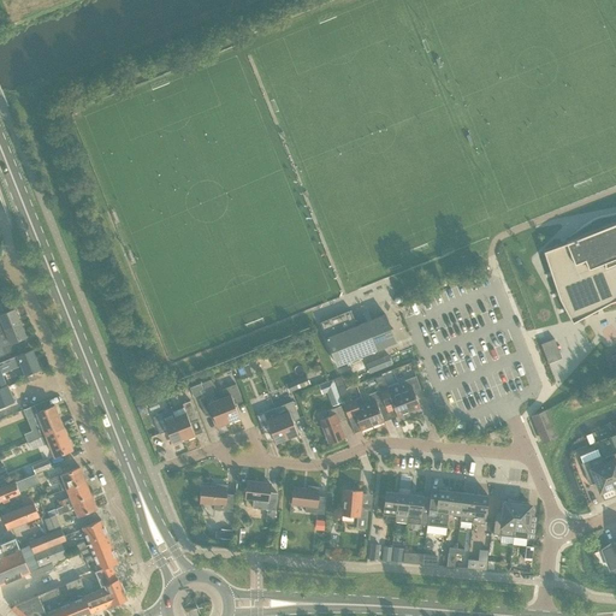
[(615,224),(579,240),(579,238),(567,243),(546,252),(573,319),(604,306),(610,303),(611,303),(615,301),(615,224)]
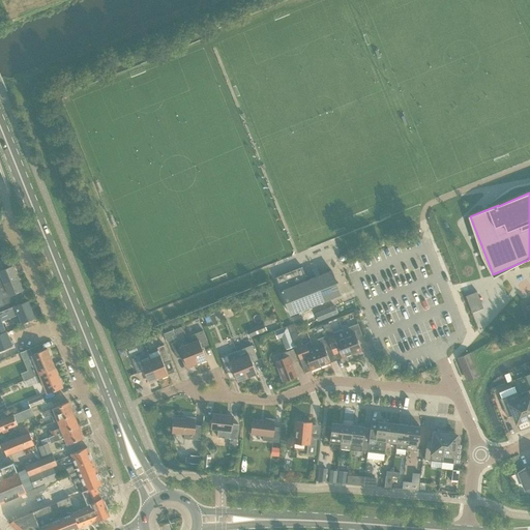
[(0,285),(19,277),(13,266),(8,268),(5,259),(0,260),(0,271),(2,276),(0,277),(0,285)]
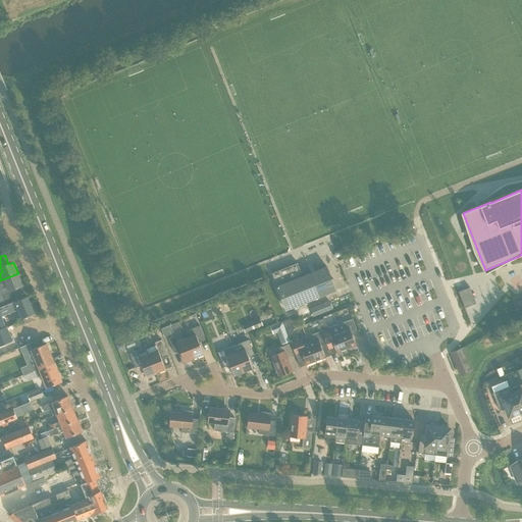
[(296,264),(271,273),(271,274),(275,282),(276,286),(286,310),(313,300),(322,296),(326,294),(336,291),(326,267),(303,276),(298,264),(297,263),(296,264)]
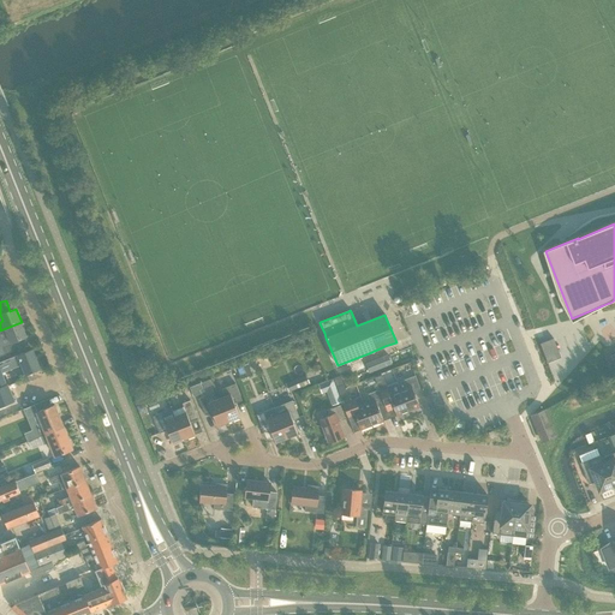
[(22,322),(0,330),(0,353),(1,356),(6,353),(22,347),(18,340),(28,336),(22,322)]
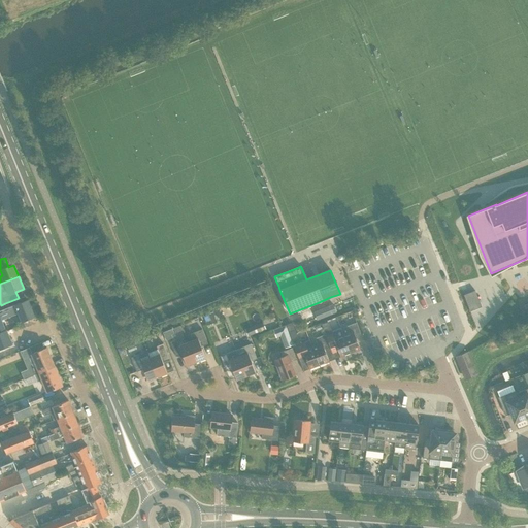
[(475,291),(464,295),(464,296),(470,311),(482,306),(475,291)]
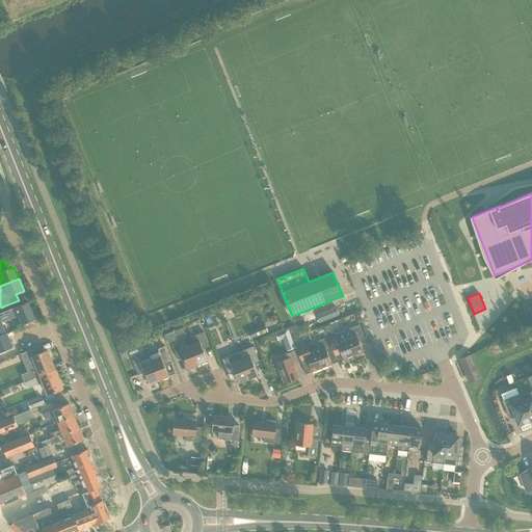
[(0,351),(12,347),(6,333),(5,333),(1,322),(19,315),(23,324),(24,324),(35,319),(28,302),(16,308),(0,314),(0,351)]
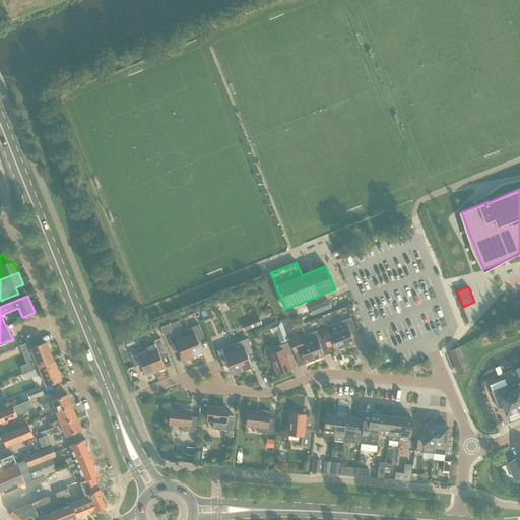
[(331,308),(328,301),(309,308),(312,315),(331,308)]
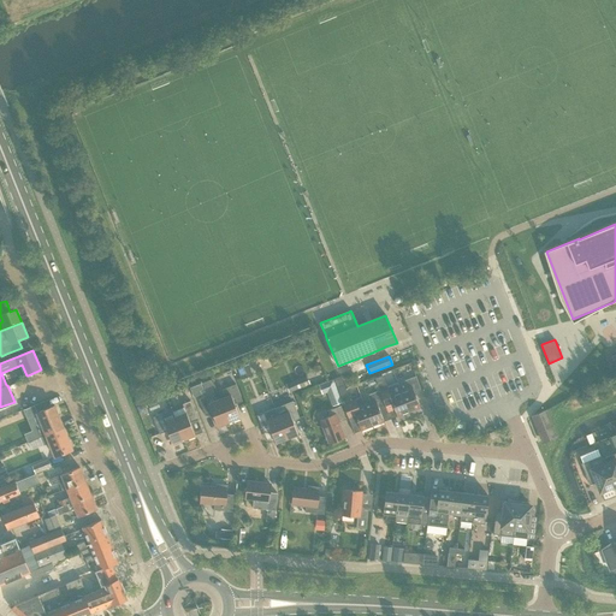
[(249,363),(238,368),(242,377),(253,372),(249,363)]
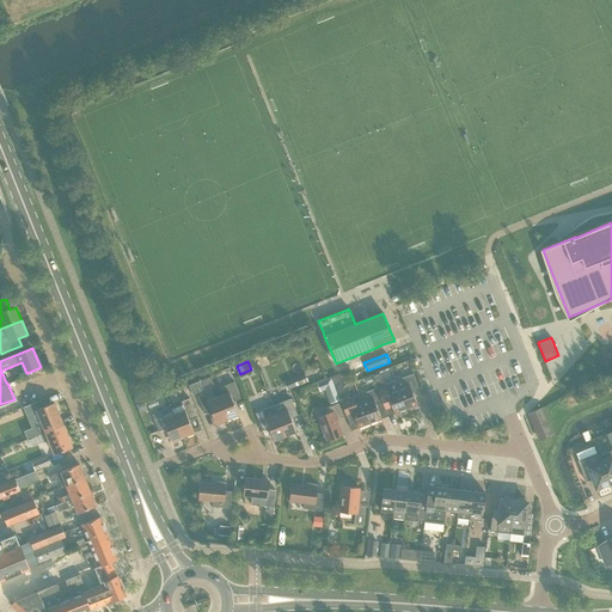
[(285,381),(288,390),(308,381),(305,373),(285,381)]
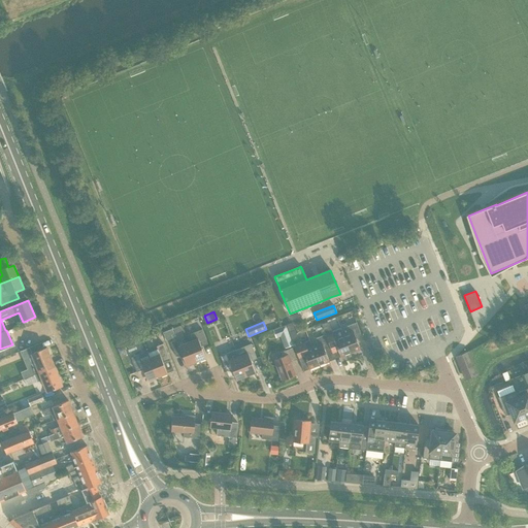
[(292,322),(287,325),(289,331),(295,329),(292,322)]
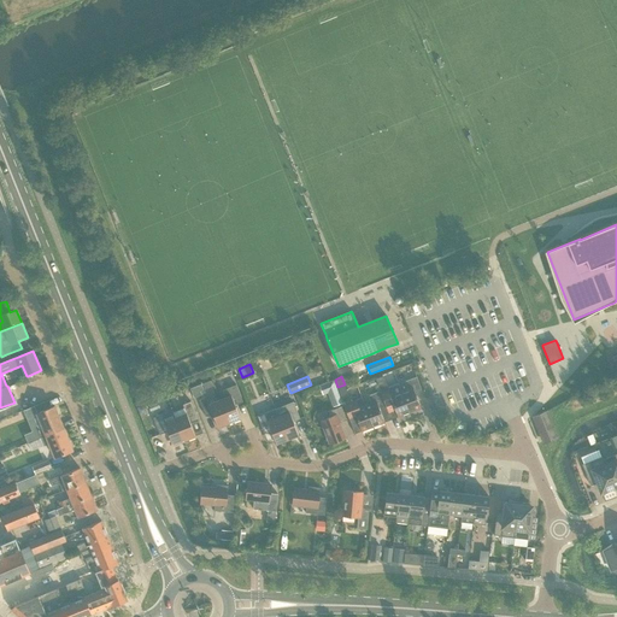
[(403,392),(411,412),(422,409),(416,393),(423,391),(417,376),(405,381),(409,389),(403,392)]
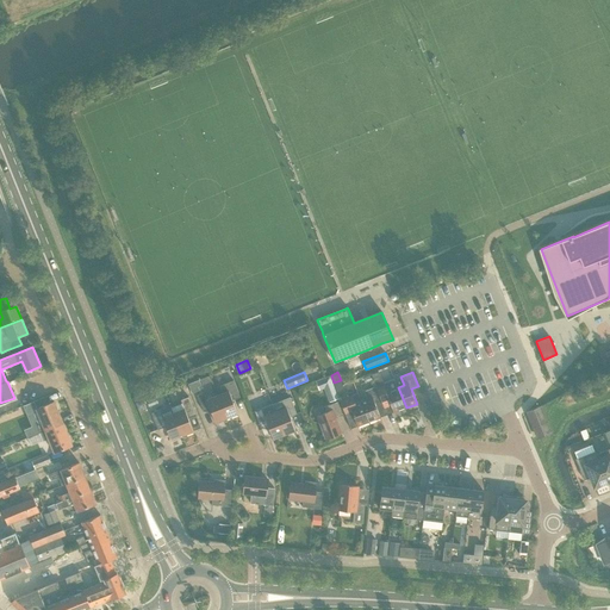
[(338,399),(329,377),(316,381),(319,391),(324,390),(329,403),(338,399)]
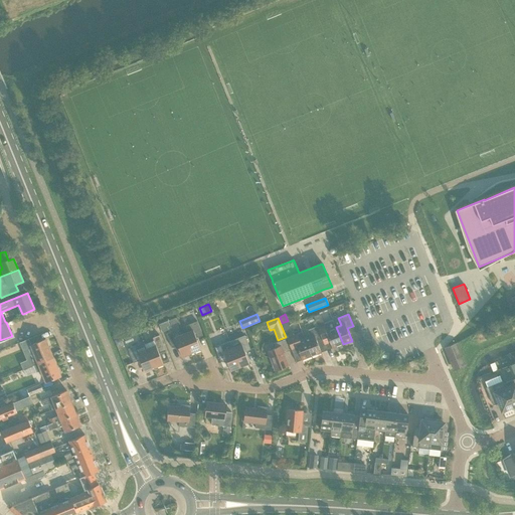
[(328,322),(318,326),(325,345),(330,343),(332,348),(343,344),(336,327),(333,320),(328,322)]
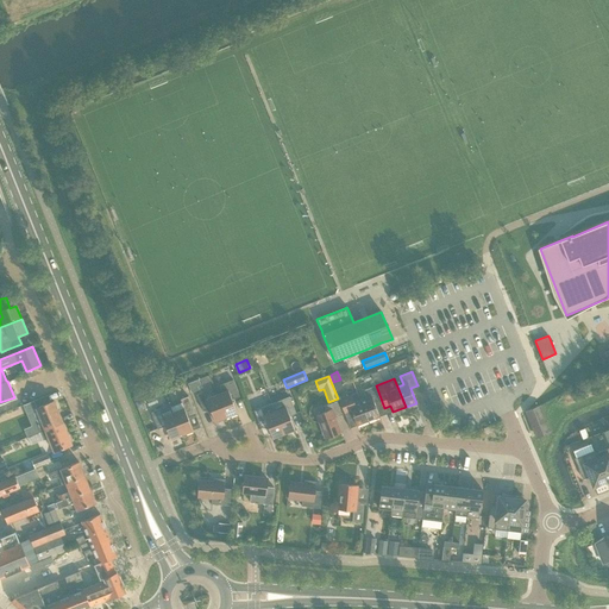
[(199,380),(188,384),(192,393),(199,390),(198,385),(201,384),(199,380)]
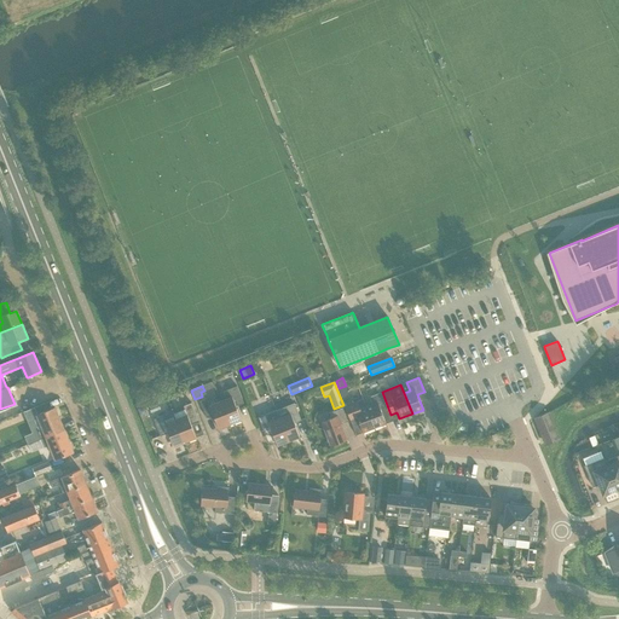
[(221,401),(230,424),(242,421),(236,406),(244,403),(237,387),(224,392),(227,399),(221,401)]
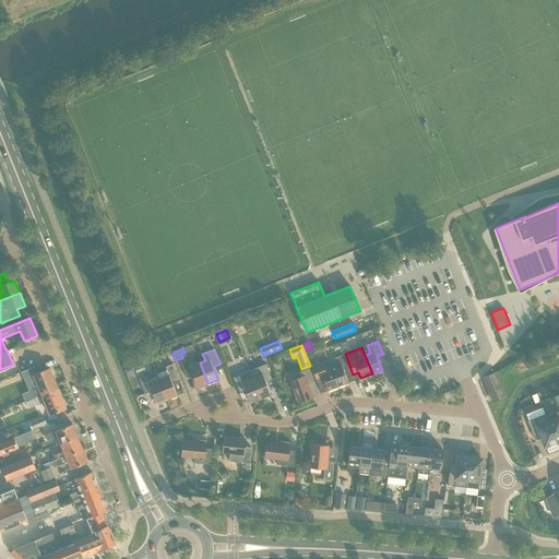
[(353,375),(345,354),(333,358),(336,366),(331,368),(339,387),(349,382),(347,377),(353,375)]
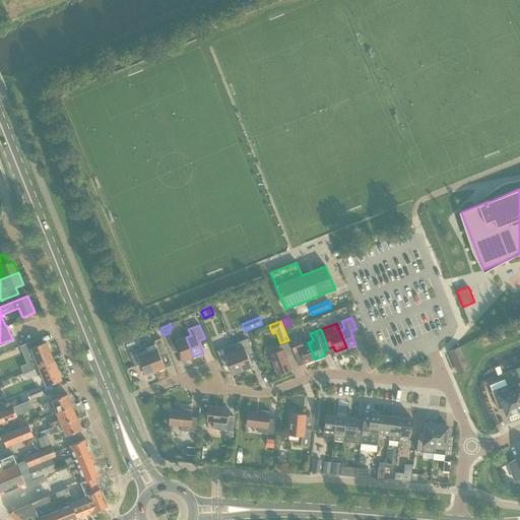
[(193,356),(186,337),(177,341),(174,335),(169,337),(174,351),(180,348),(184,361),(193,356)]
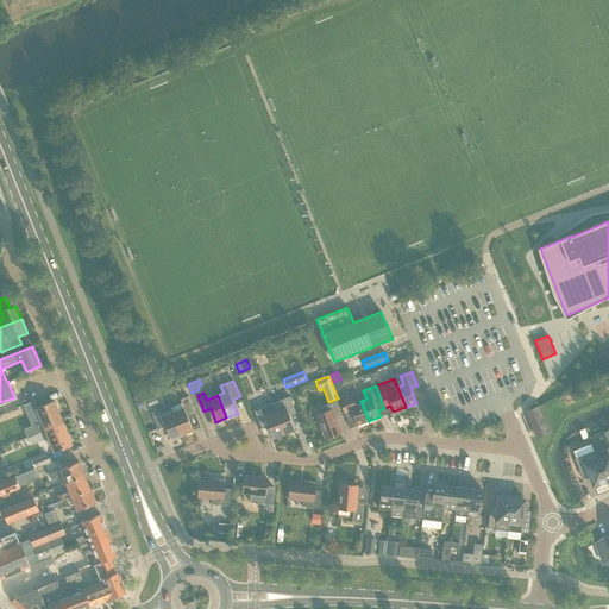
[(352,395),(340,400),(345,414),(352,412),(357,426),(369,421),(360,401),(358,393),(352,395)]
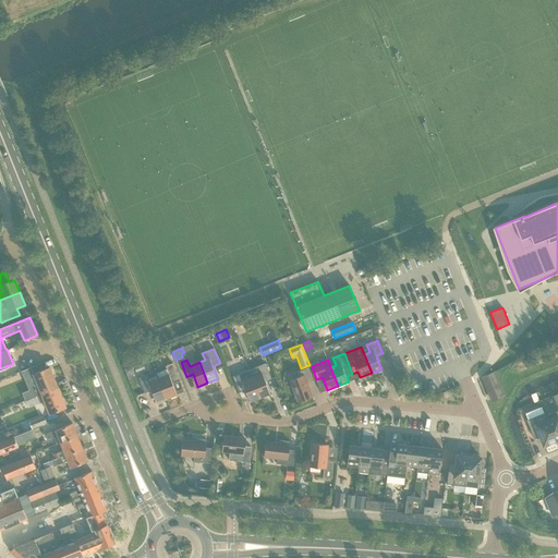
[(169,373),(158,377),(167,399),(178,395),(172,383),(180,379),(173,363),(166,366),(167,368),(169,373)]
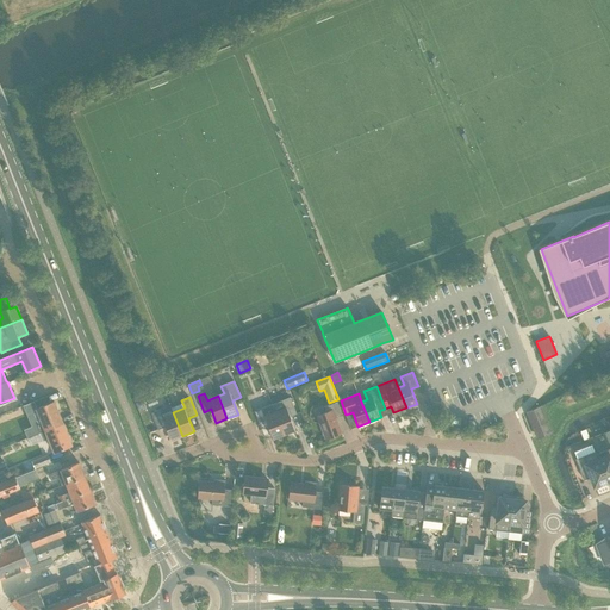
[(275,412),(285,435),(296,430),(291,417),(297,415),(291,397),(278,403),(281,410),(275,412)]
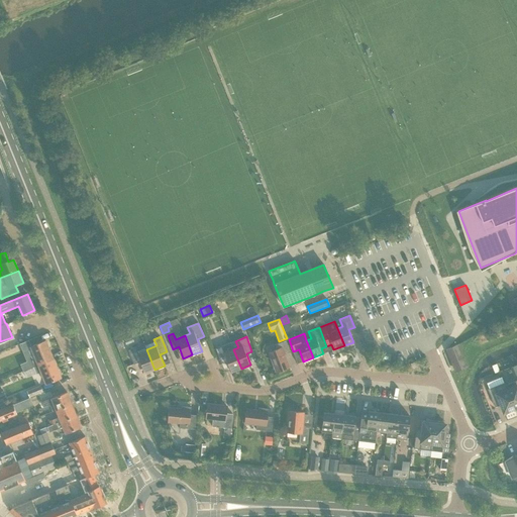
[(269,352),(277,372),(290,367),(285,354),(291,351),(287,340),(275,344),(277,349),(269,352)]
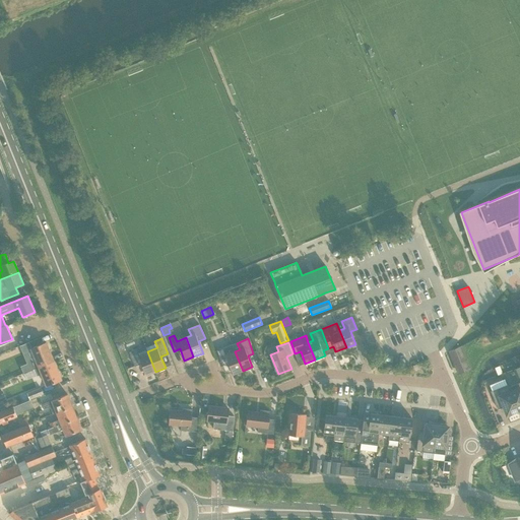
[(31,364),(35,370),(55,362),(47,343),(31,349),(37,362),(31,364)]
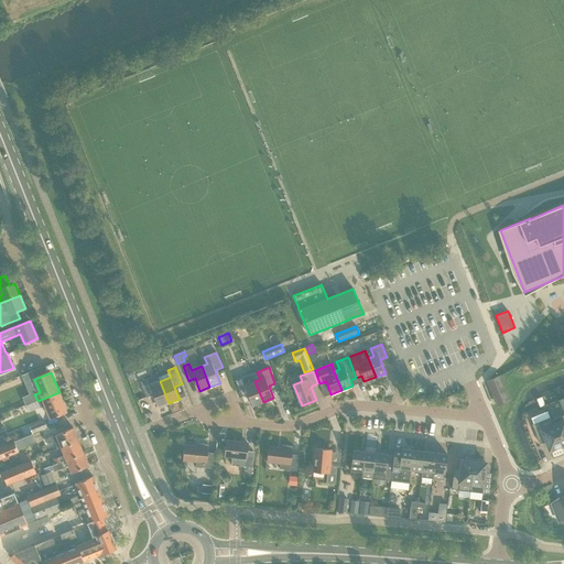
[(253,407),(263,402),(255,381),(252,373),(236,380),(241,396),(248,393),(253,407)]
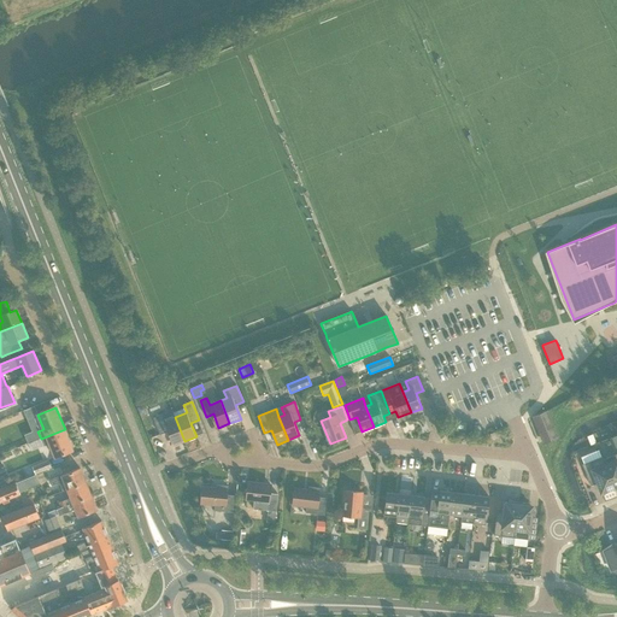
[(184,441),(174,412),(172,410),(168,412),(153,418),(160,435),(168,432),(174,446),(184,441)]
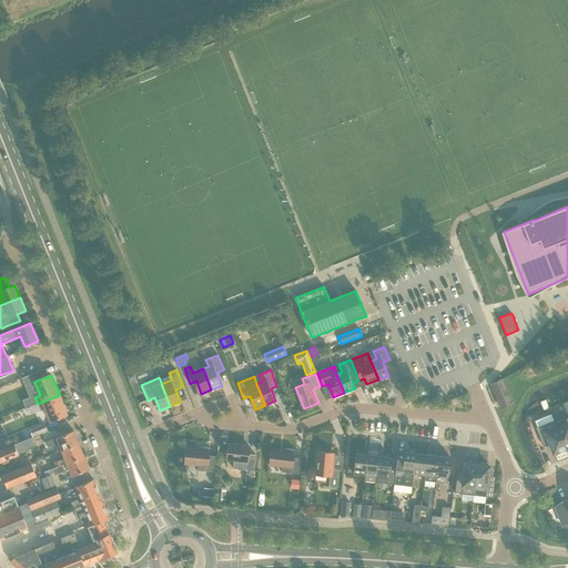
[(493,383),(503,407),(515,403),(505,377),(493,383)]
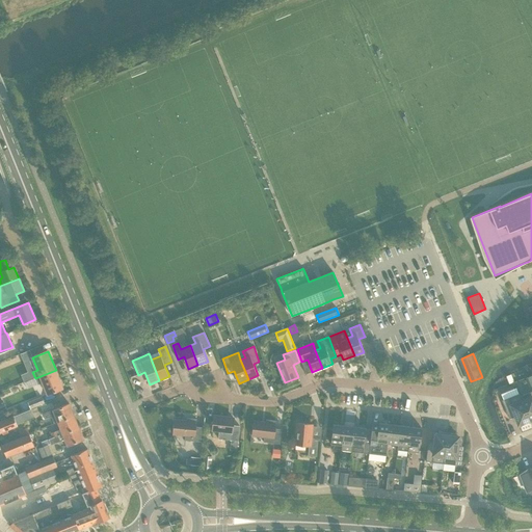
[(56,370),(35,378),(37,384),(43,382),(47,395),(63,389),(56,370)]
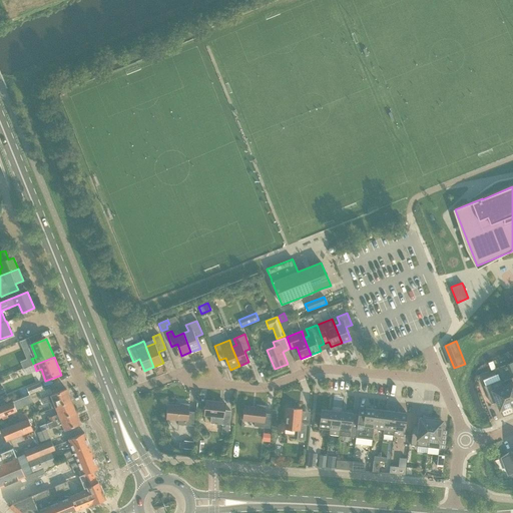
[(129,367),(124,368),(128,383),(134,381),(129,367)]
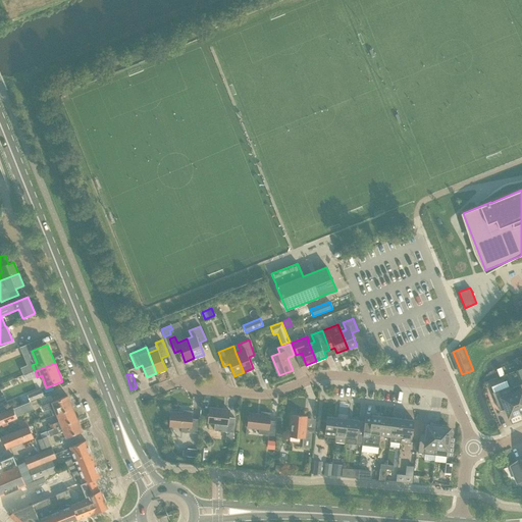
[(507,381),(491,387),(494,393),(493,393),(494,396),(501,411),(506,409),(509,417),(511,416),(512,418),(520,415),(512,394),(510,389),(509,386),(507,381)]
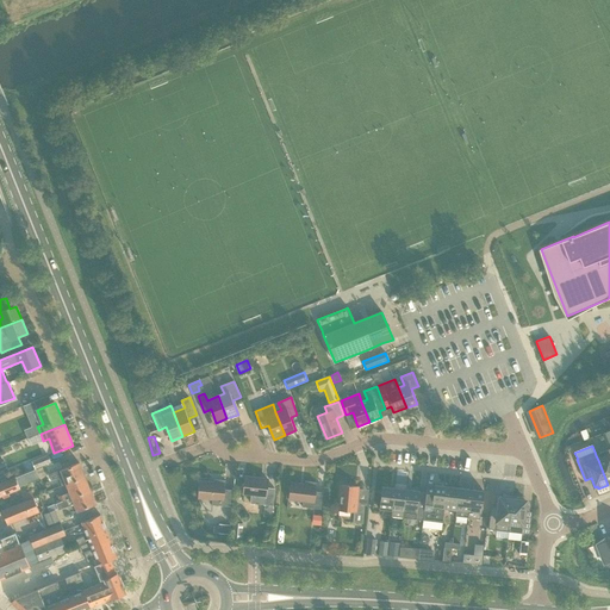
[(609,448),(608,450),(596,455),(598,460),(608,485),(609,484),(609,448)]
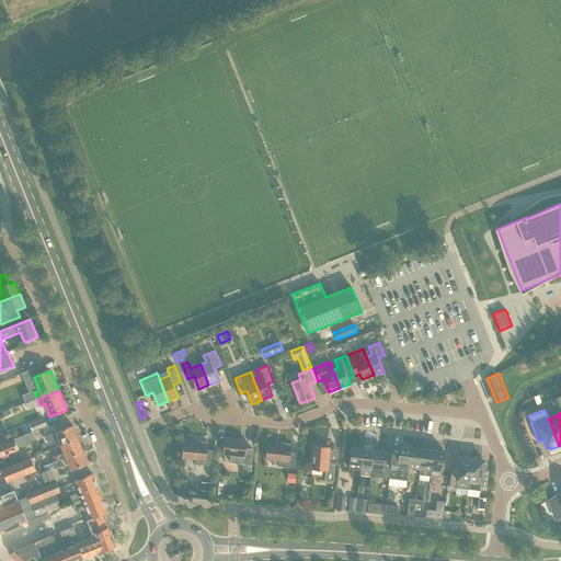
[(30,425),(32,432),(47,425),(44,419),(30,425)]
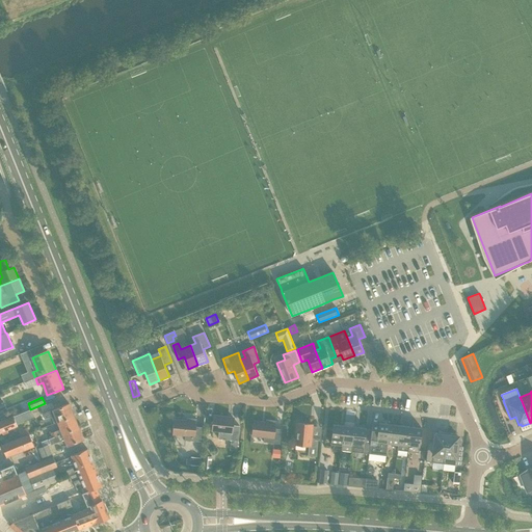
[(69,403),(43,414),(46,420),(52,418),(54,424),(59,422),(74,416),(69,403)]
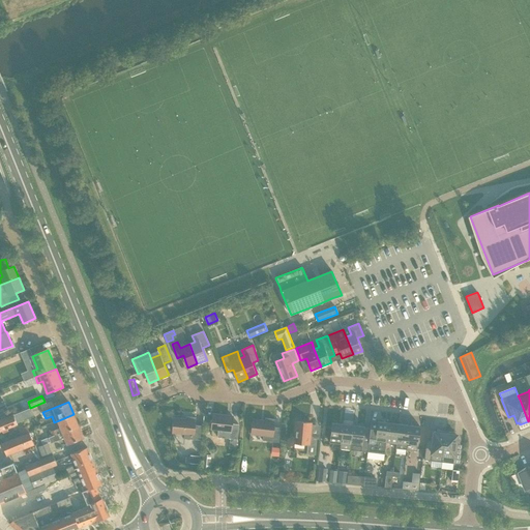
[(13,414),(0,419),(0,432),(18,424),(13,414)]
